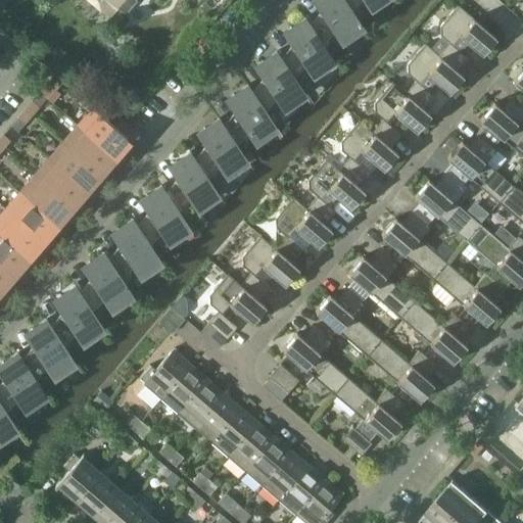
[(125,13),(136,1),(135,0),(89,0),(109,17),(117,7),(125,13)]
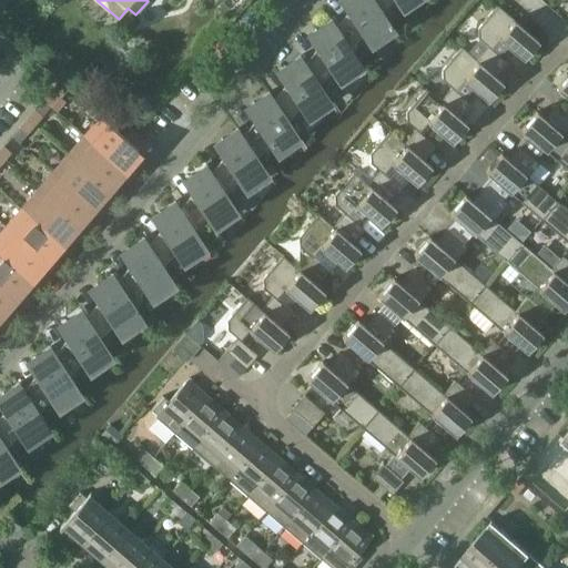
[(348,12),(338,28),(337,29),(352,49),(352,48),(364,34),(368,41),(393,26),(383,11),(383,12),(374,0),(341,0),(348,12)]
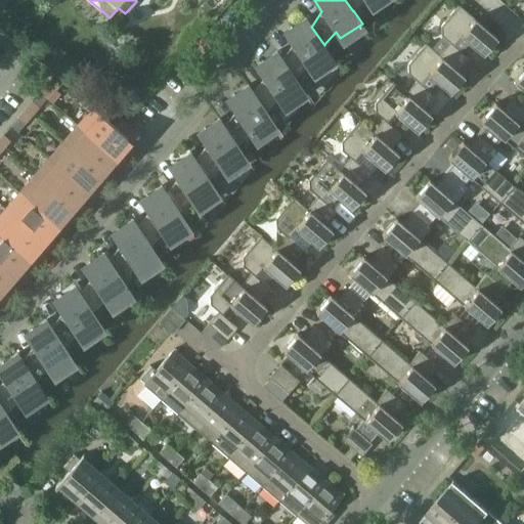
[(375,0),(345,0),(353,11),(353,10),(362,0),(365,0),(368,4),(375,0)]
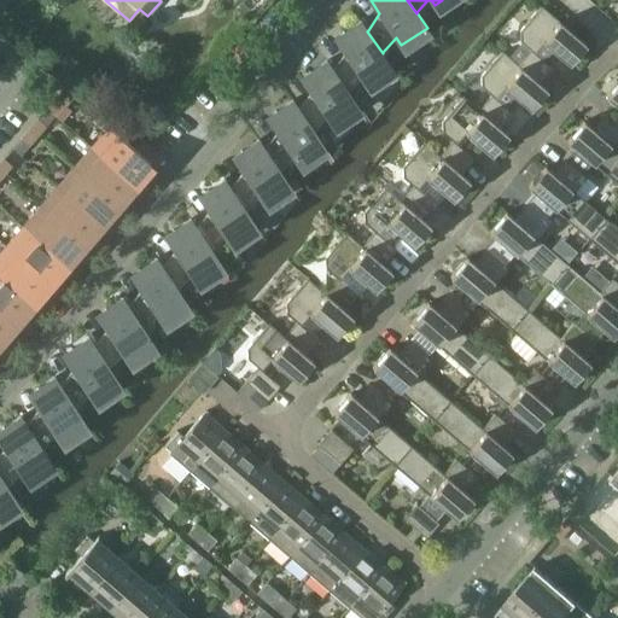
[(586,45),(541,6),(519,31),(520,42),(530,51),(518,65),(540,83),(552,69),(535,53),(543,42),(569,64),(586,45)]
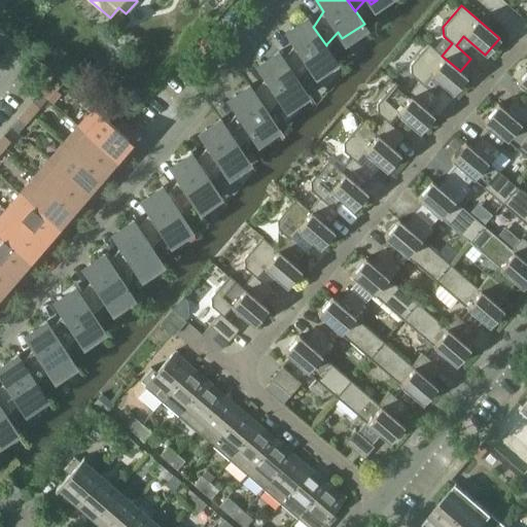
[(313,27),(314,26),(309,19),(287,34),(294,44),(285,60),(284,60),(296,78),(297,78),(305,90),(319,73),(317,69),(336,57),(326,44),(326,45),(313,27)]
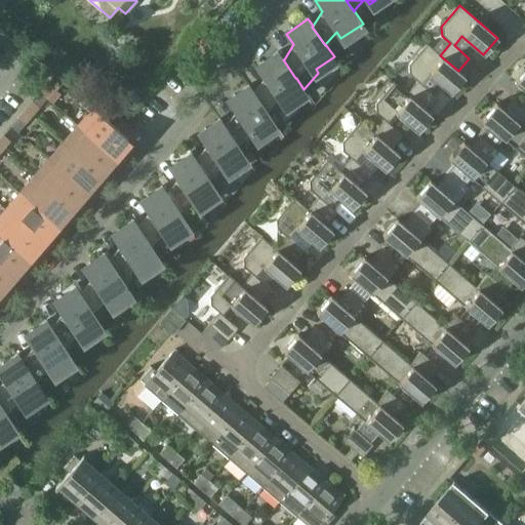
[(458,71),(440,55),(427,44),(408,66),(408,74),(417,81),(406,93),(426,110),(436,97),(420,84),(429,75),(450,93),(465,76),(458,71)]
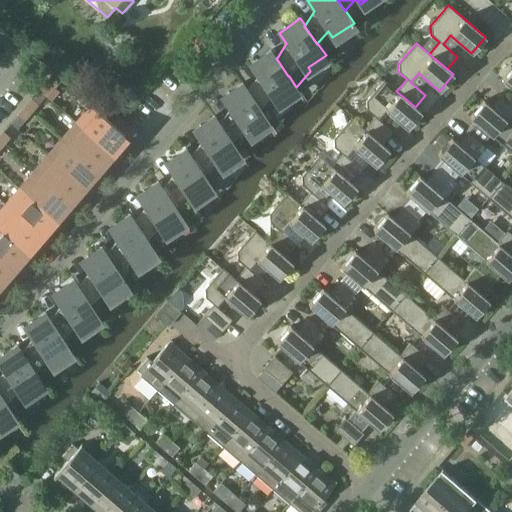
[(296,87),(289,76),(288,76),(276,58),(277,58),(272,51),(251,66),(258,76),(249,91),(248,91),(260,109),(261,108),(272,96),(276,103),(297,88),(296,87)]
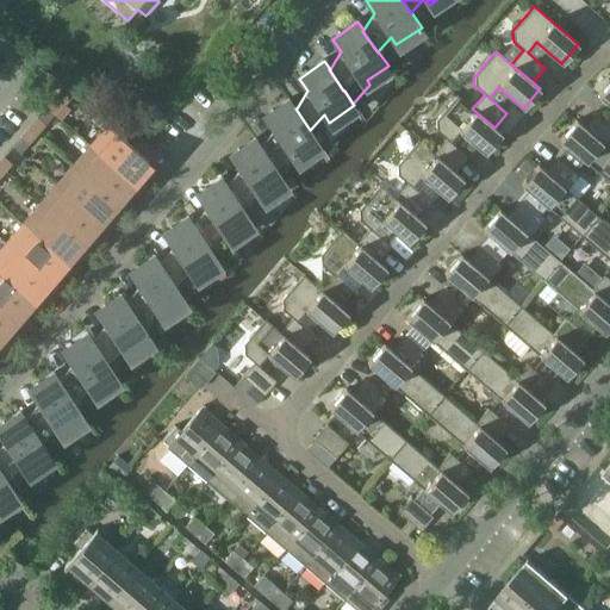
[(609,105),(609,80),(598,94),(609,105)]
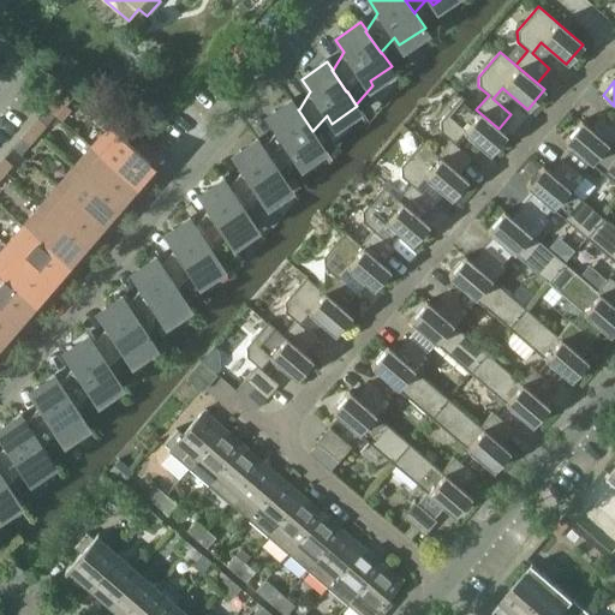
[(55,97),(64,105),(72,95),(64,88),(55,97)]
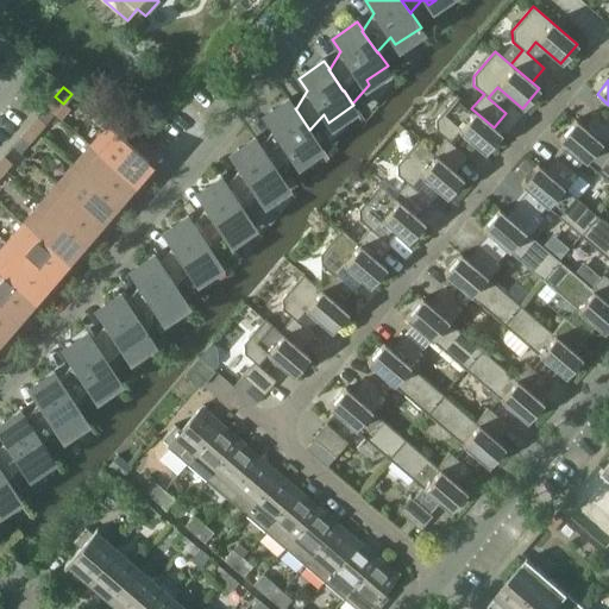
[(494,127),(471,108),(457,95),(434,120),(435,131),(445,139),(433,154),(454,171),(468,157),(450,143),(459,131),(484,152),(501,133),(494,127)]
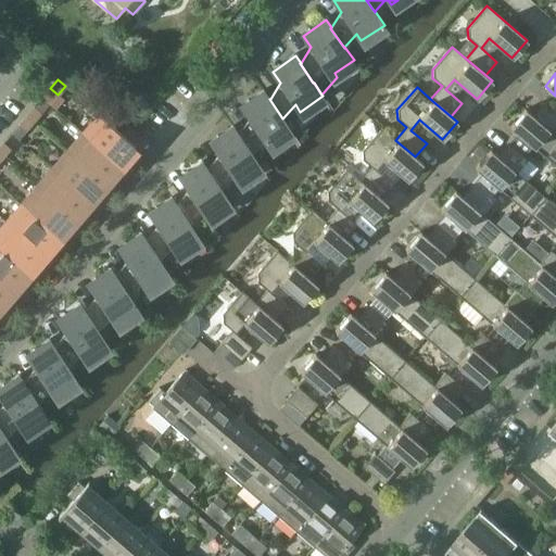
[(41,99),(55,110),(64,100),(58,95),(50,88),(41,99)]
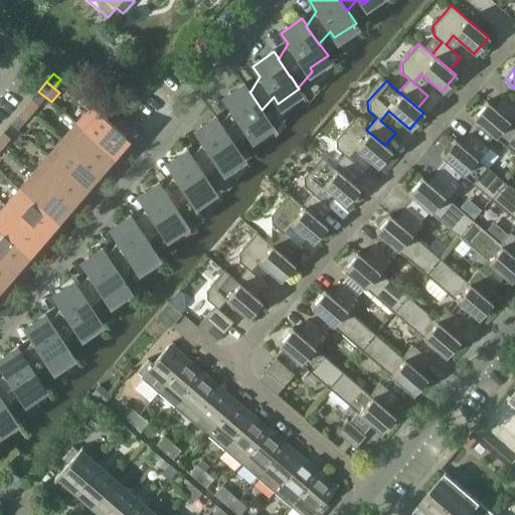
[(231,110),(222,124),(221,125),(233,143),(234,142),(244,130),(249,136),(271,122),(263,109),(262,110),(249,92),(250,92),(245,84),(223,99),(231,110)]
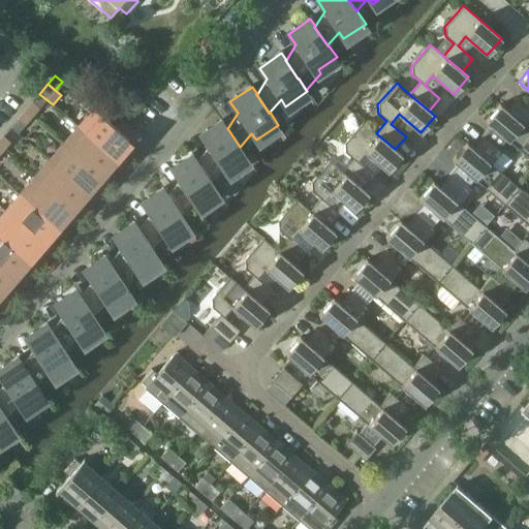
[(505,110),(525,125),(528,120),(528,106),(517,97),(505,110)]
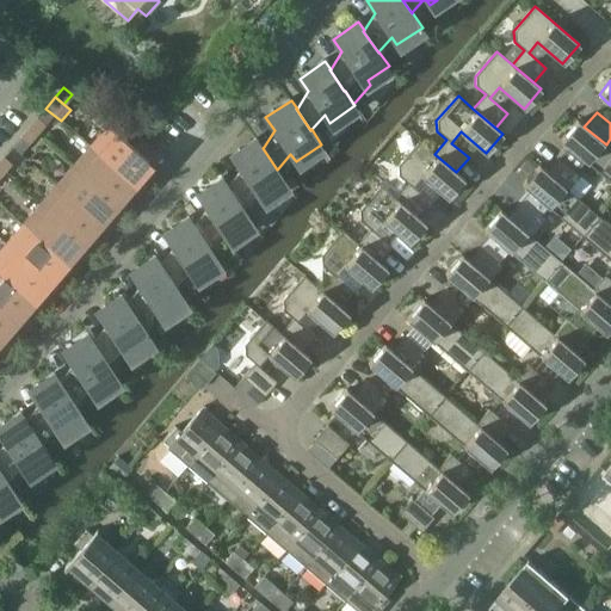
[(38,118),(29,128),(36,135),(45,124),(38,118)]
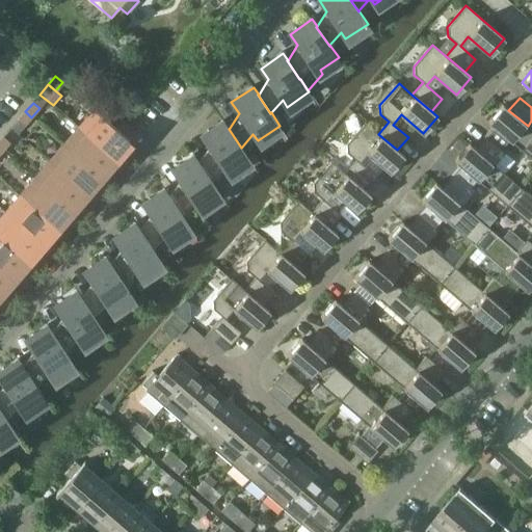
[(505,153),(502,151),(510,141),(531,159),(531,130),(528,126),(508,110),(502,105),(487,122),(495,127),(486,136),(475,149),(494,165),(505,153)]
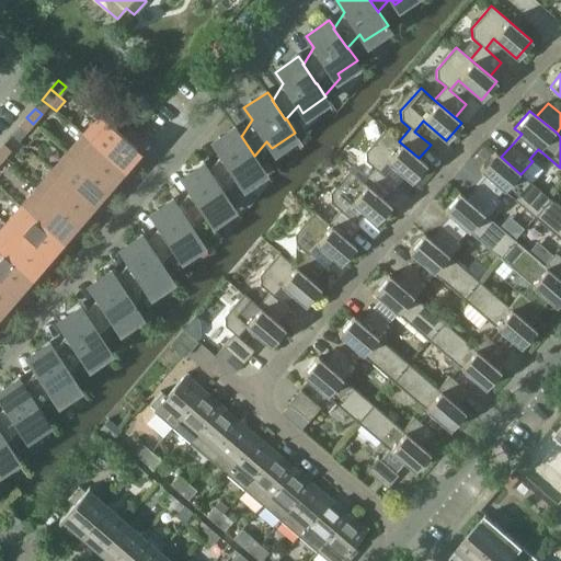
[(99,116),(83,135),(119,165),(135,147),(99,116)]
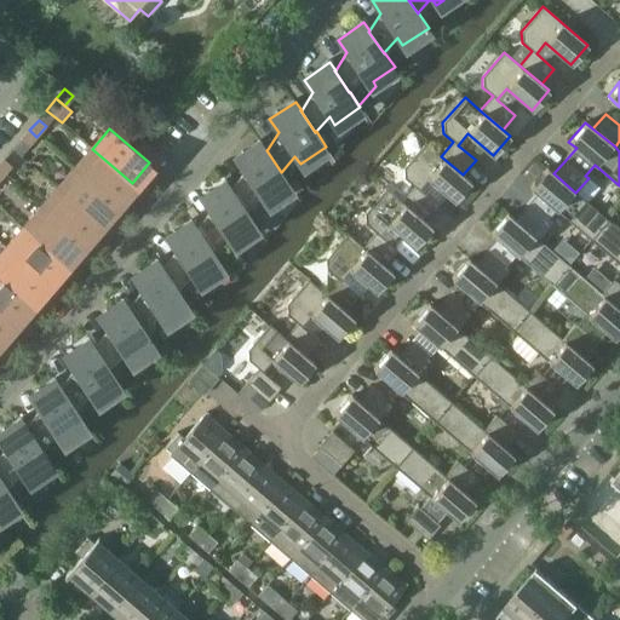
[(29,145),(36,137),(29,130),(22,138),(29,145)]
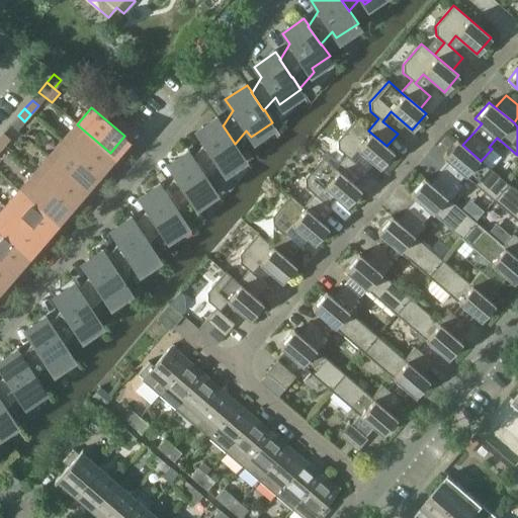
[(203,143),(194,158),(194,159),(206,177),(207,176),(218,164),(223,170),(244,155),(236,143),(235,144),(223,125),(224,124),(219,117),(196,133),(203,143)]
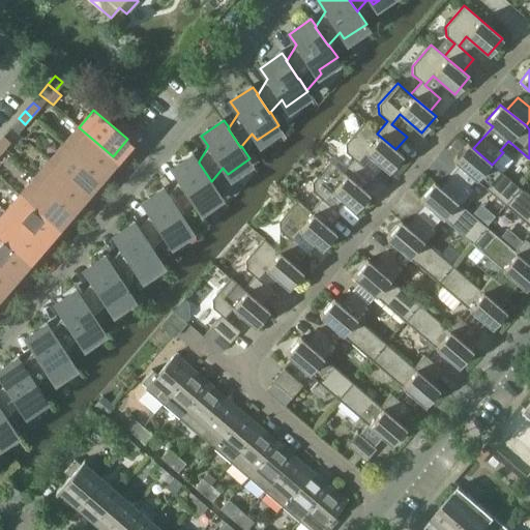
[(387,172),(403,154),(395,149),(377,134),(363,122),(345,144),(346,152),(354,159),(344,172),(362,188),(374,176),(358,163),(366,153),(387,172)]
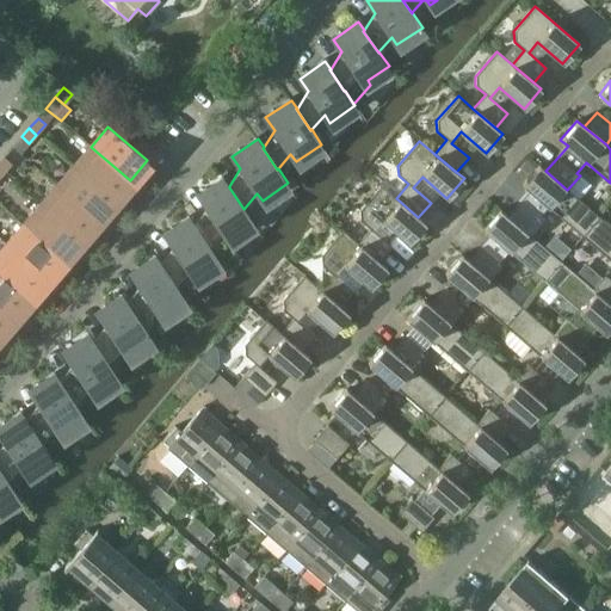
[(113,201),(130,180),(91,147),(73,166),(113,201)]
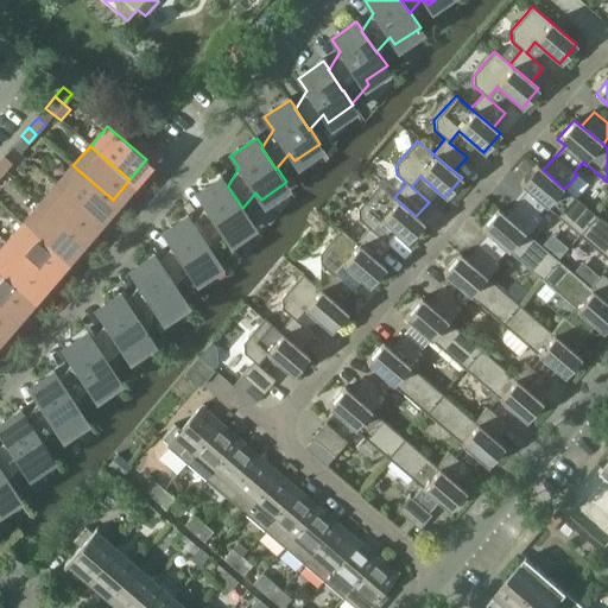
[(4,157),(0,160),(0,170),(2,173),(12,163),(4,157)]
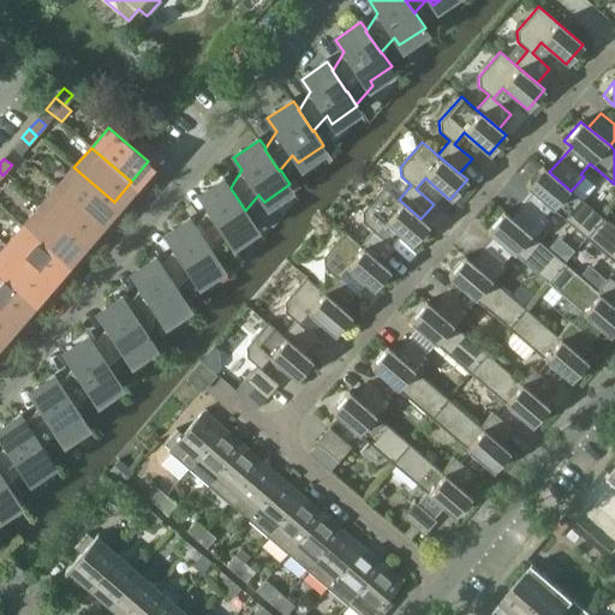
[(542,166),(525,186),(532,192),(524,203),(523,203),(511,218),(532,237),(545,221),(541,219),(550,208),(586,238),(603,219),(571,191),(549,172),(542,166)]
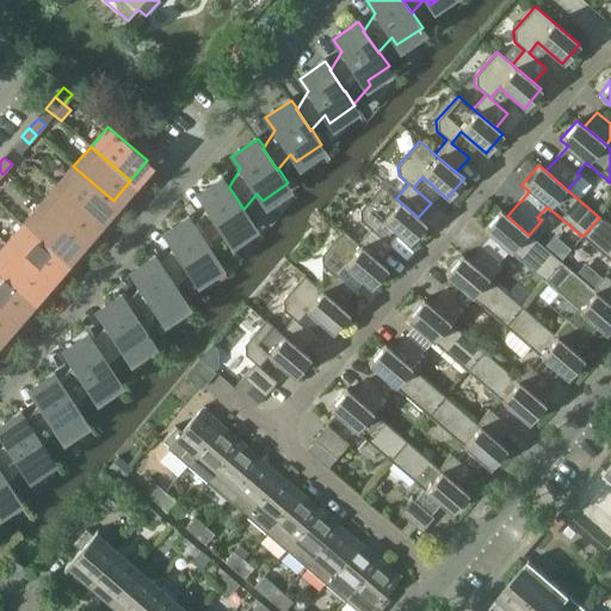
[(56,186),(97,220),(113,201),(73,166),(56,186)]
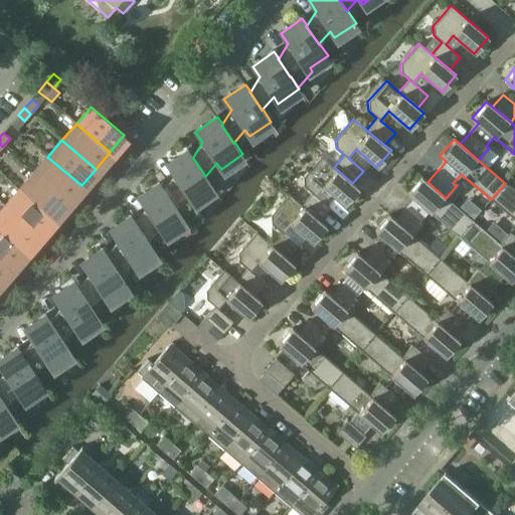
[(174,175),(165,190),(177,208),(188,195),(192,202),(214,187),(206,175),(205,176),(193,158),(193,157),(189,150),(167,165),(174,175)]
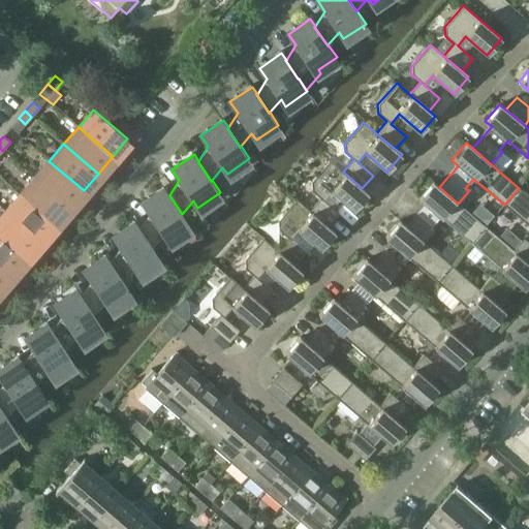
[(353,210),(368,193),(362,188),(343,172),(330,160),(311,182),(312,191),(320,198),(310,211),(329,226),(339,214),(324,201),(333,192),(353,210)]
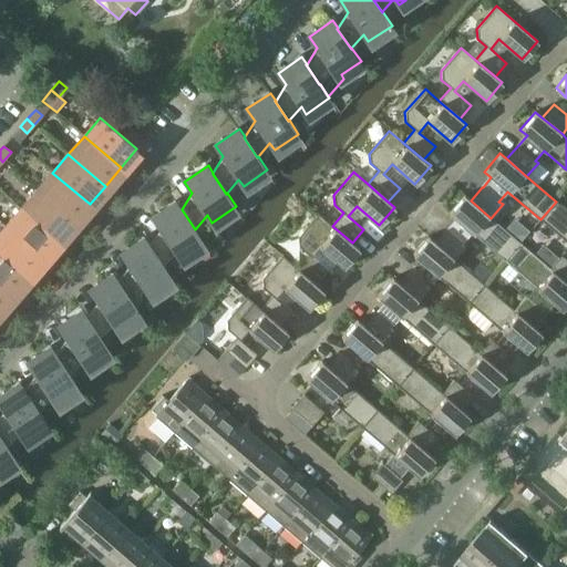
[(73,223),(90,204),(52,173),(37,191),(73,223)]
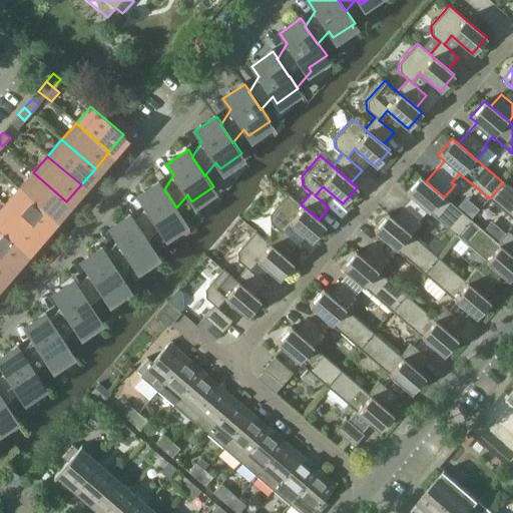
[(33,172),(19,189),(52,217),(66,201),(33,172)]
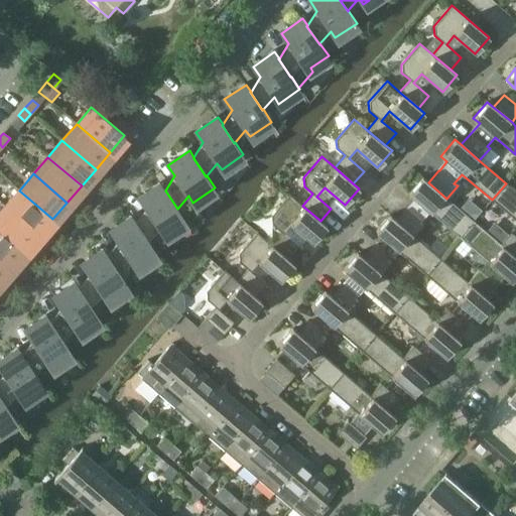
[(422,177),(408,194),(460,238),(474,221),(446,199),(428,182),(422,177)]
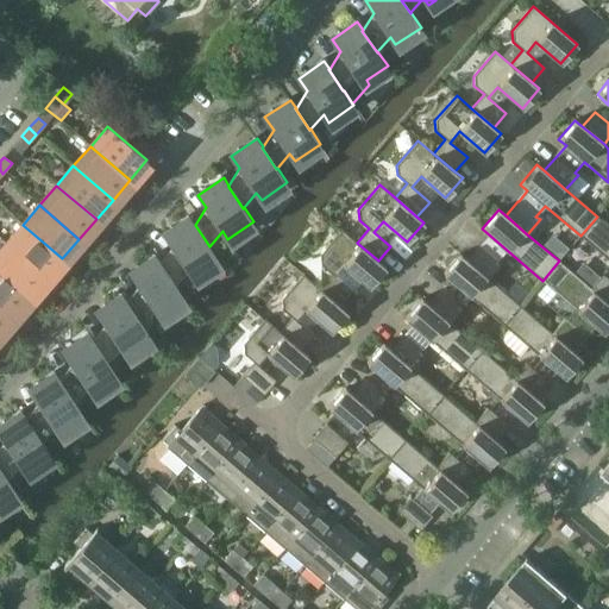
[(220,261),(209,246),(195,225),(189,217),(164,234),(173,246),(162,263),(162,264),(176,286),(176,284),(189,270),(194,278),(220,261)]
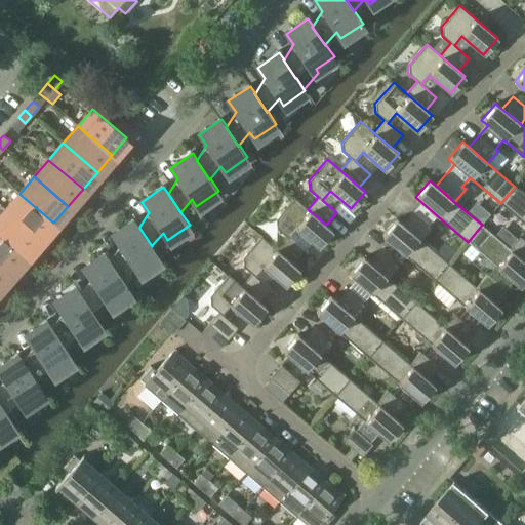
[(524,195),(515,187),(500,203),(524,224),(524,195)]
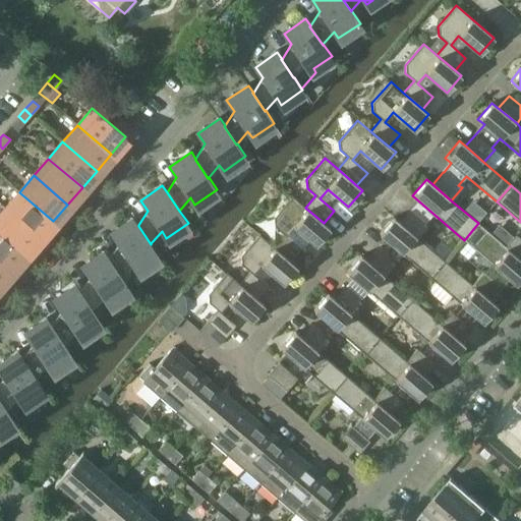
[(39,237),(53,221),(19,192),(5,209),(39,237)]
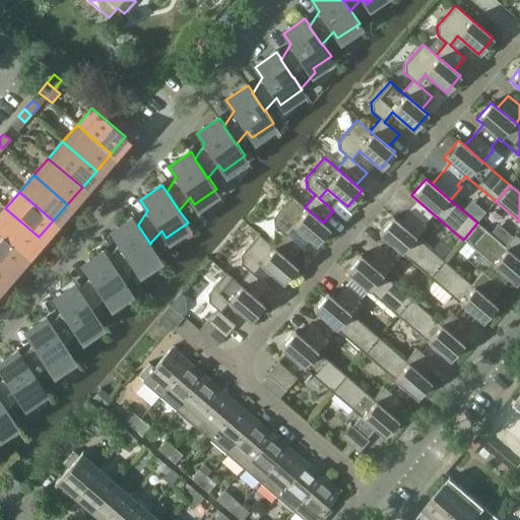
[(315,245),(329,229),(323,222),(305,207),(291,196),(273,217),(273,226),(282,234),(271,245),(290,261),(301,249),(286,236),(294,226),(315,245)]
